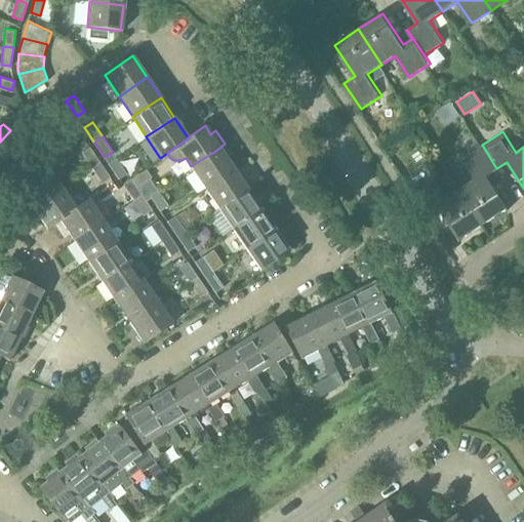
[(496,168),(482,145),(461,158),(475,178),(460,189),(484,226),(510,209),(487,174),(496,168)]
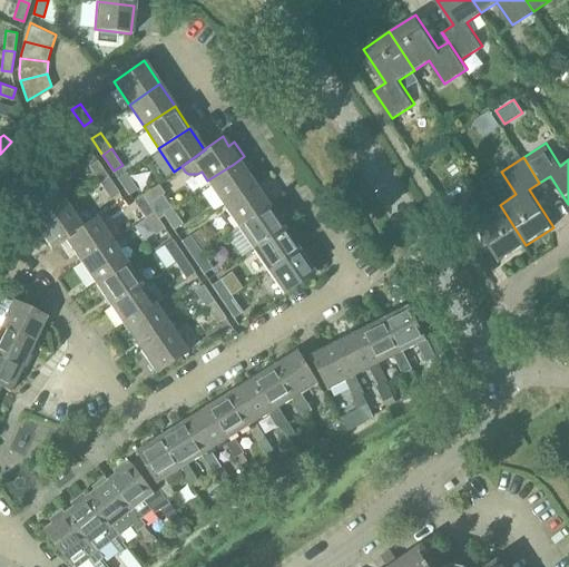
[(88,165),(99,181),(108,175),(98,158),(88,165)]
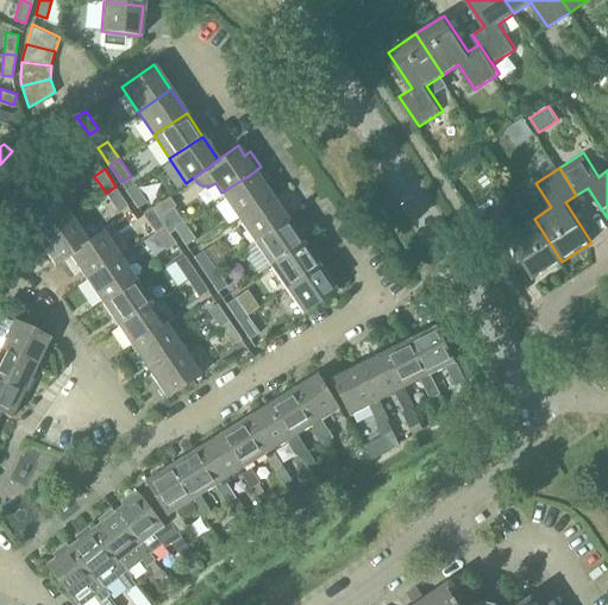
[(250,175),(221,193),(238,216),(270,194),(255,171),(250,175)]
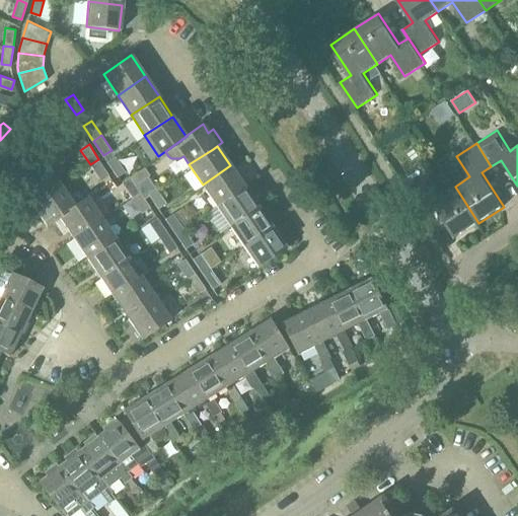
[(115,155),(106,160),(117,175),(125,170),(115,155)]
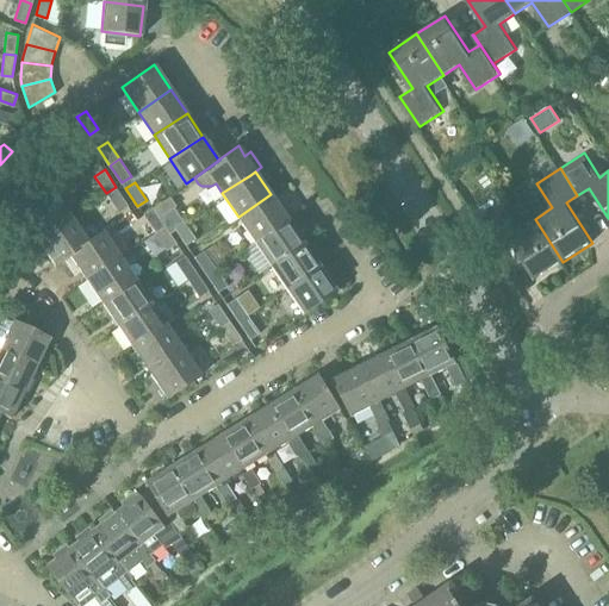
[(118,211),(128,205),(116,187),(106,193),(118,211)]
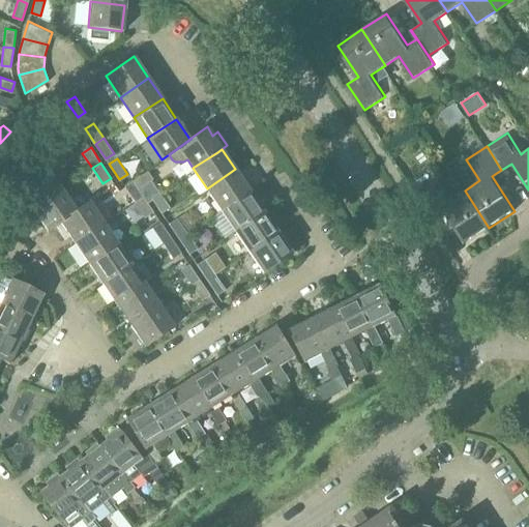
[(20,187),(33,208),(62,187),(49,167),(20,187)]
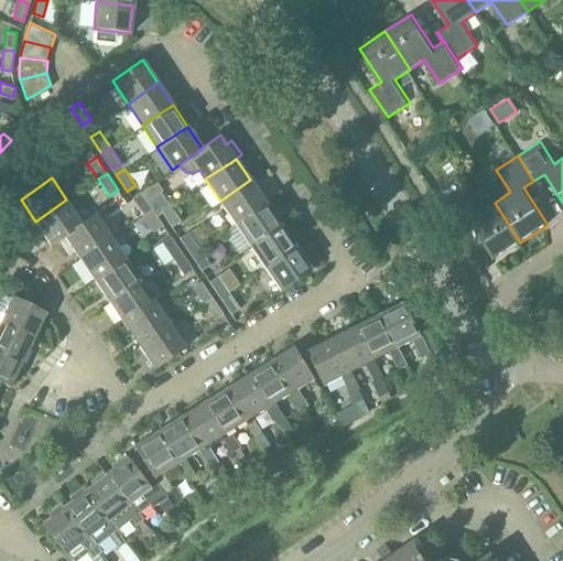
[(250,180),(220,201),(235,223),(266,202),(250,180)]
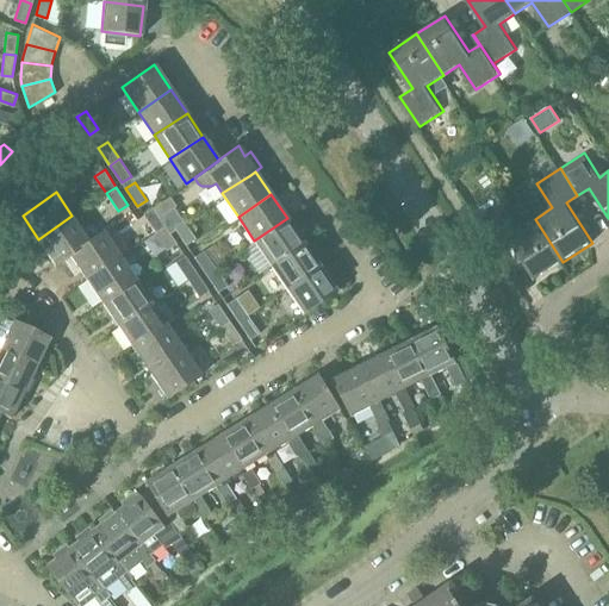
[(169,195),(153,207),(159,216),(176,205),(169,195)]
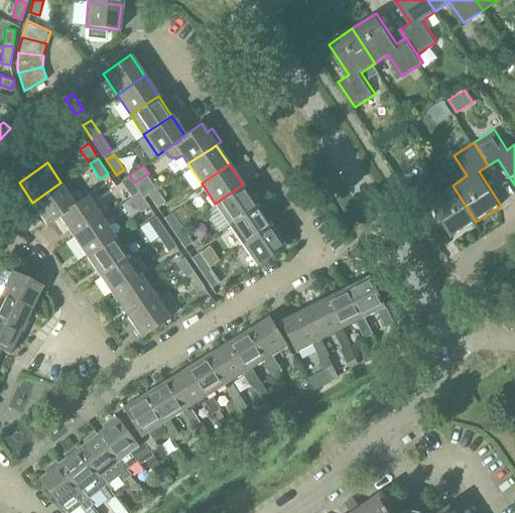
[(476,222),(453,185),(439,194),(426,173),(405,187),(421,212),(431,206),(453,237),(476,222)]
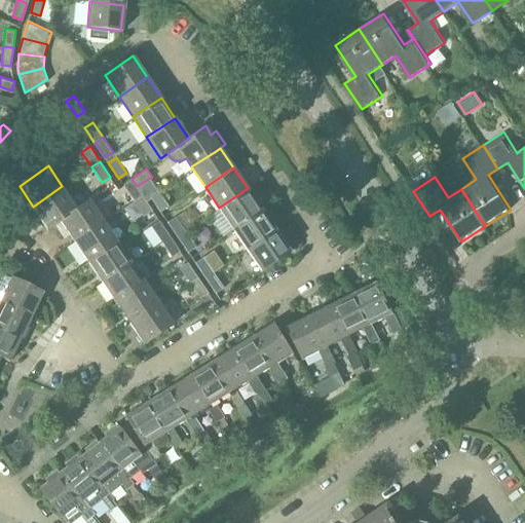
[(123,184),(134,199),(142,194),(137,186),(132,179),(123,184)]
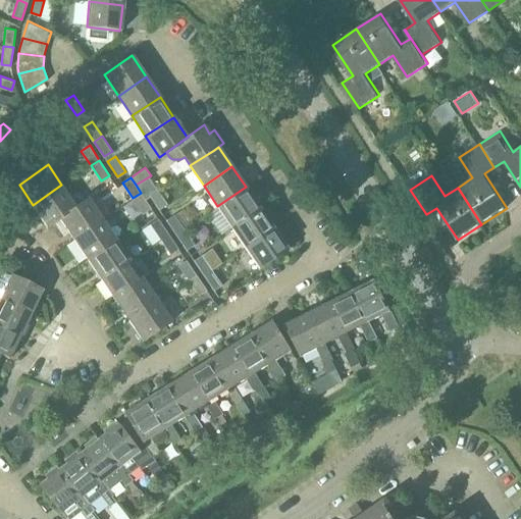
[(47,225),(59,217),(75,205),(61,185),(33,205),(47,225)]
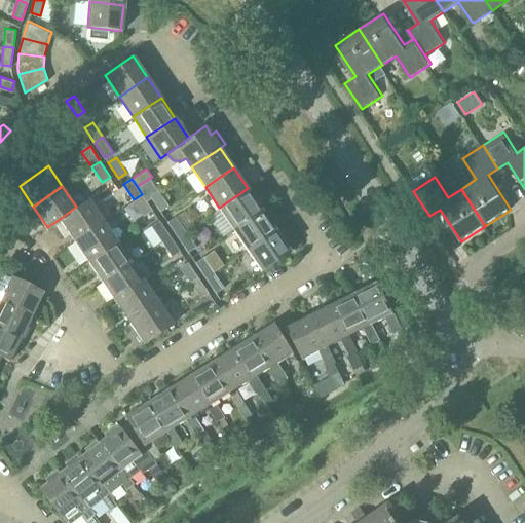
[(219,208),(233,227),(262,209),(248,188),(219,208)]
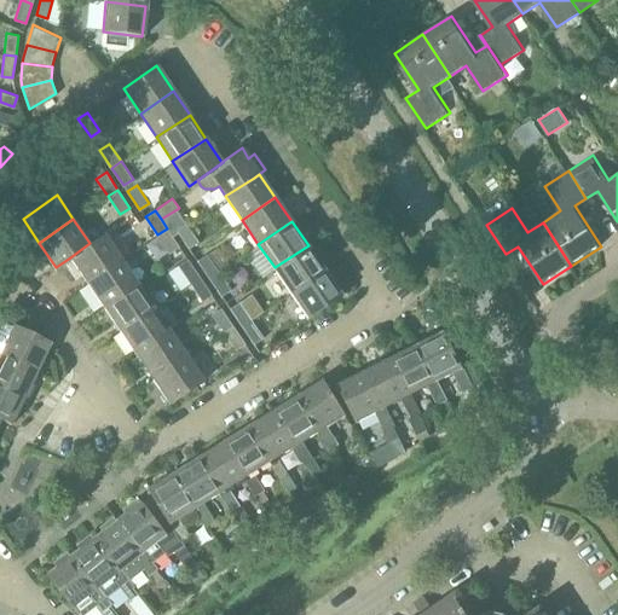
[(186,222),(177,230),(189,248),(198,241),(186,222)]
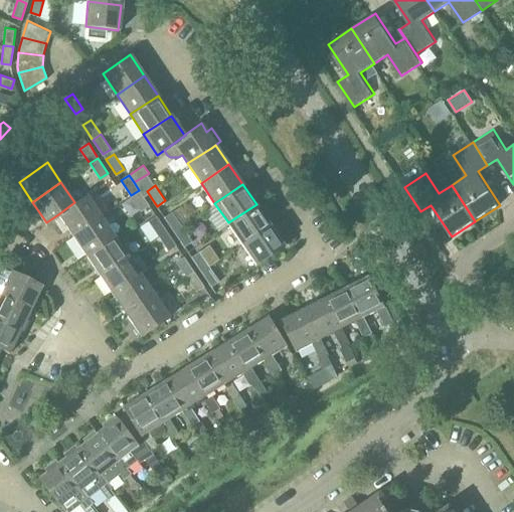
[(141,210),(149,204),(139,190),(131,195),(141,210)]
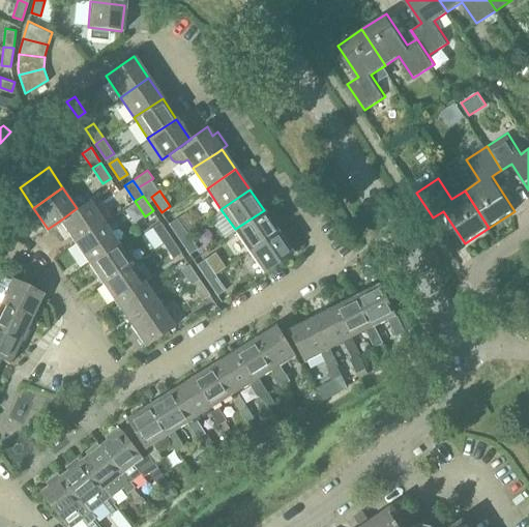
[(60,221),(75,240),(104,221),(89,200),(77,208),(60,221)]
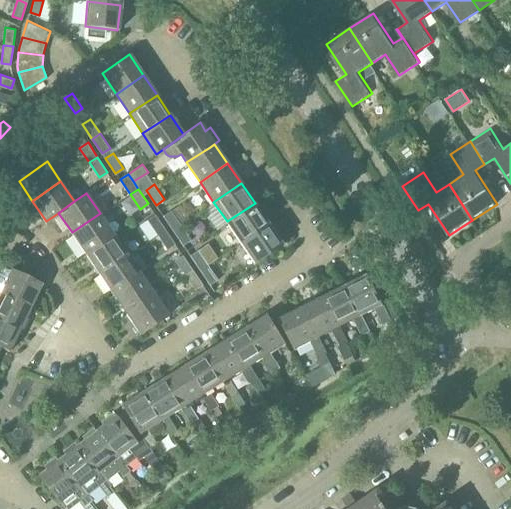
[(227,221),(240,241),(268,222),(255,203),(227,221)]
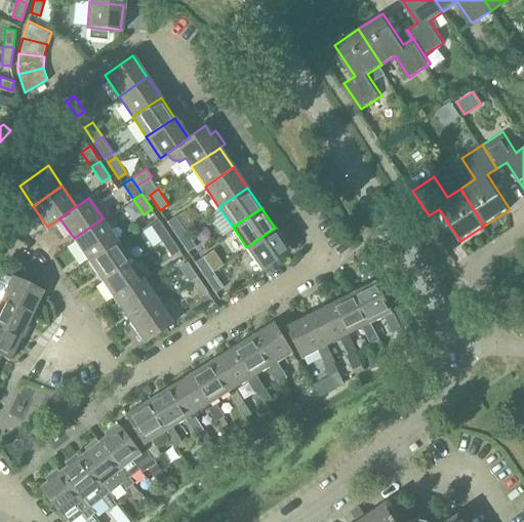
[(175,214),(167,221),(177,235),(186,230),(175,214)]
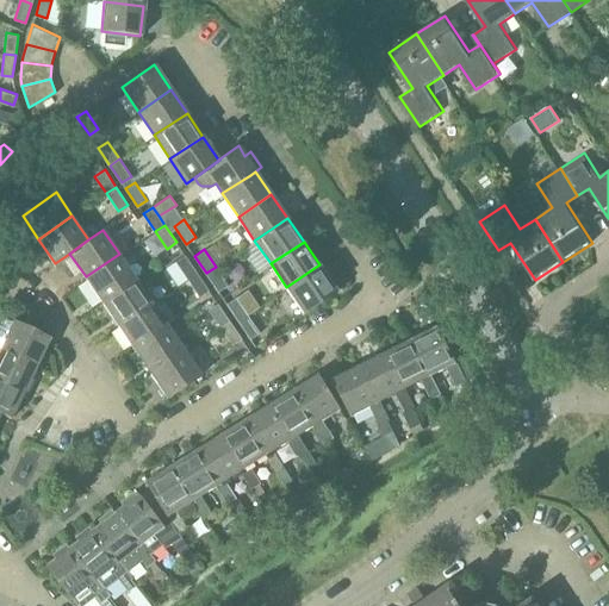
[(86,276),(103,300),(135,277),(119,254),(86,276)]
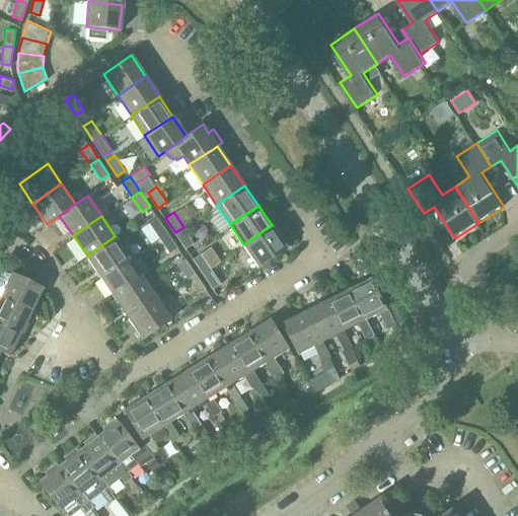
[(149,222),(159,237),(167,231),(157,217),(149,222)]
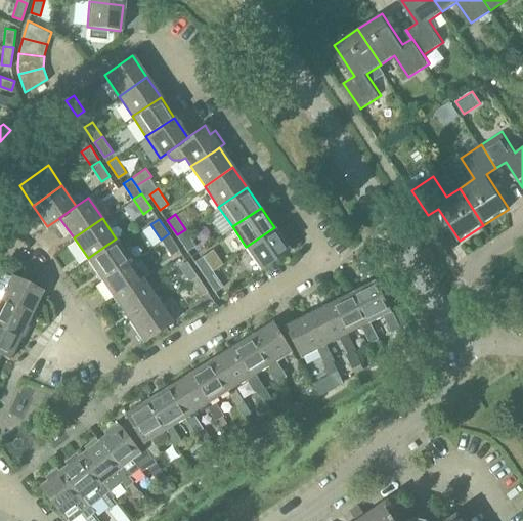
[(289,249),(274,227),(246,247),(260,268),(289,249)]
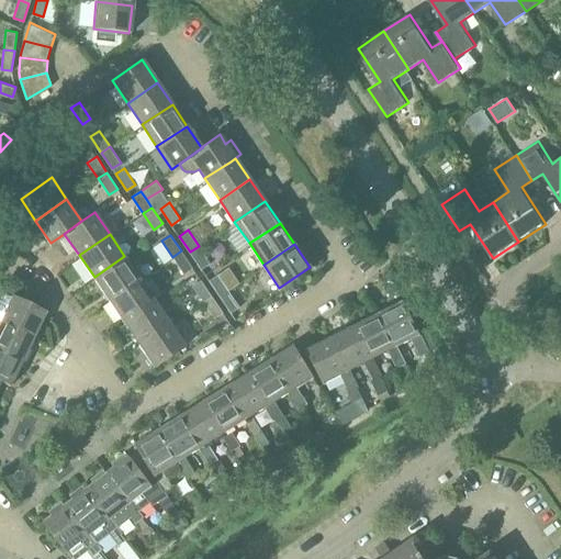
[(190,252),(201,268),(210,263),(199,246),(190,252)]
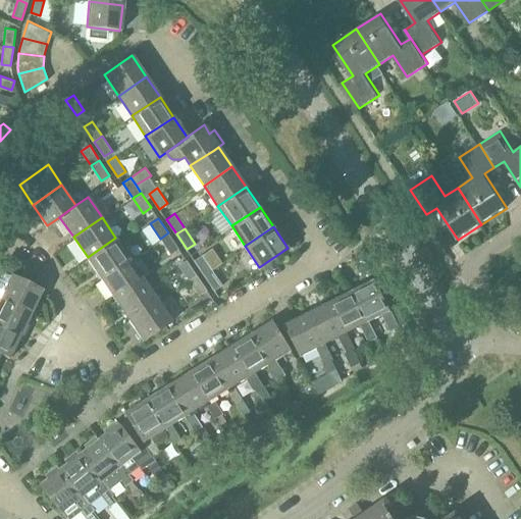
[(178,248),(168,232),(160,239),(170,253),(178,248)]
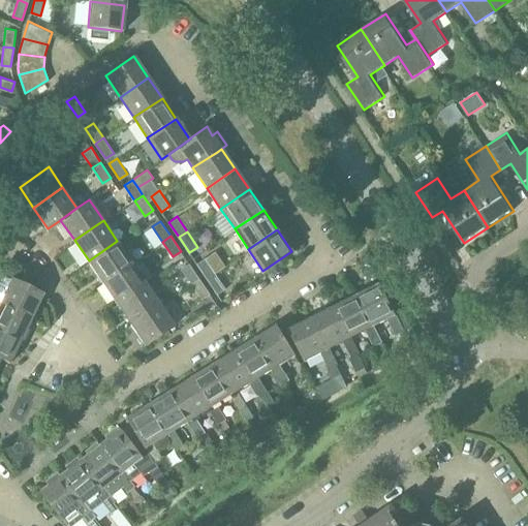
[(89,260),(102,281),(131,261),(117,241),(89,260)]
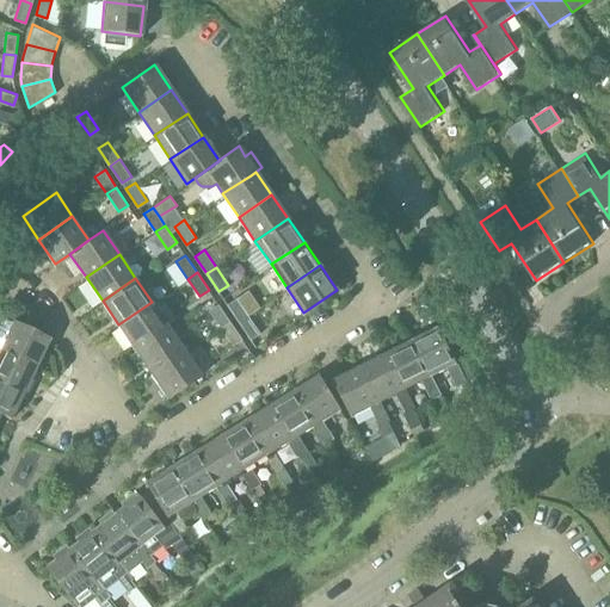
[(236,297),(227,303),(239,321),(248,315),(236,297)]
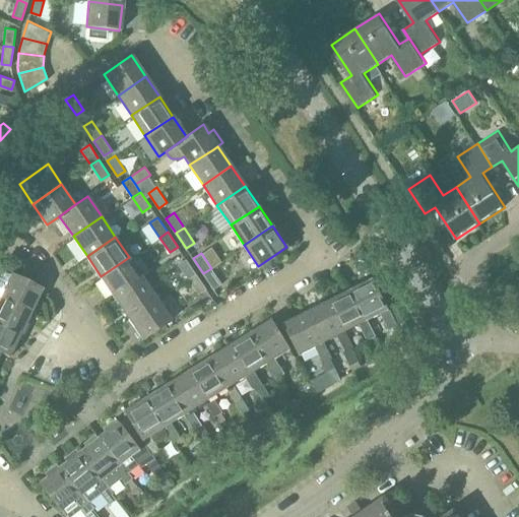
[(101,276),(115,297),(142,276),(129,257),(101,276)]
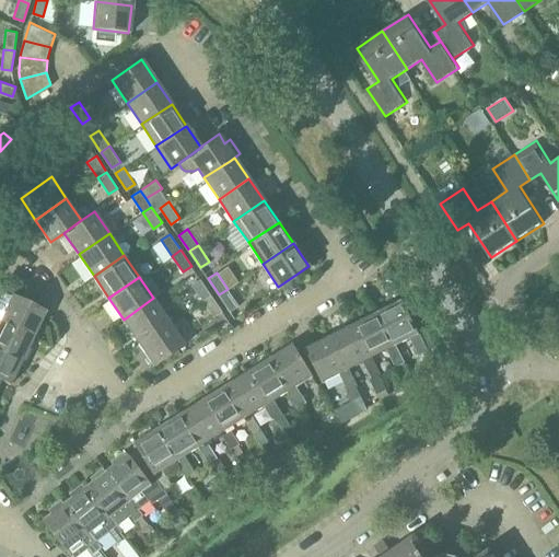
[(191,283),(202,300),(210,294),(199,278),(191,283)]
